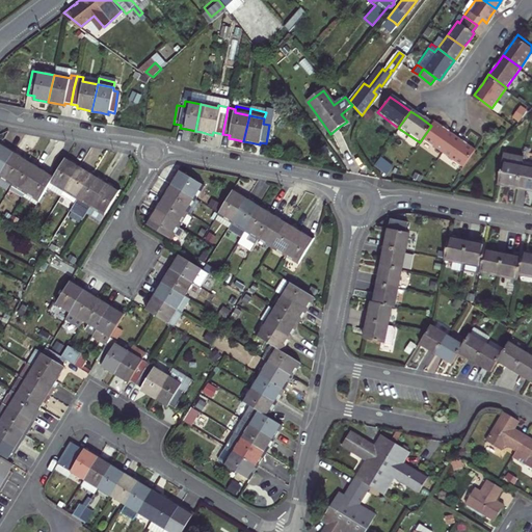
[(431,126),(421,140),(441,155),(453,138),(442,130),(433,124),(431,126)]
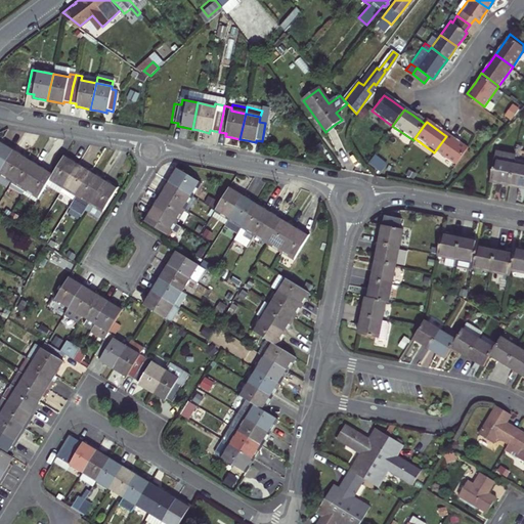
[(453,168),(466,151),(452,141),(446,136),(434,153),(453,168)]
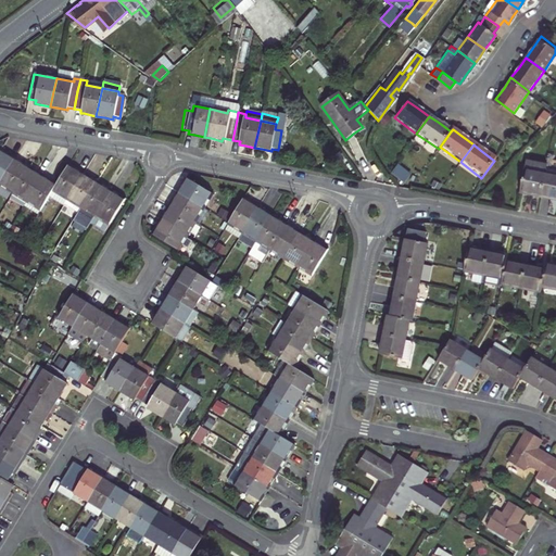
[(0,178),(8,167),(14,156),(8,151),(5,154),(3,152),(0,150),(0,178)]
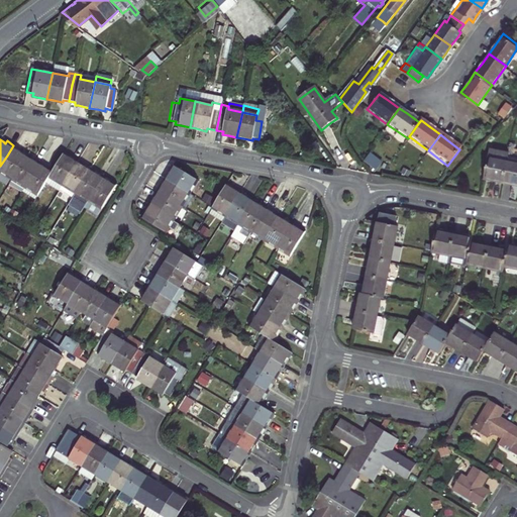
[(0,166),(0,170),(11,177),(25,156),(21,153),(19,151),(20,149),(13,145),(7,156),(0,166)]
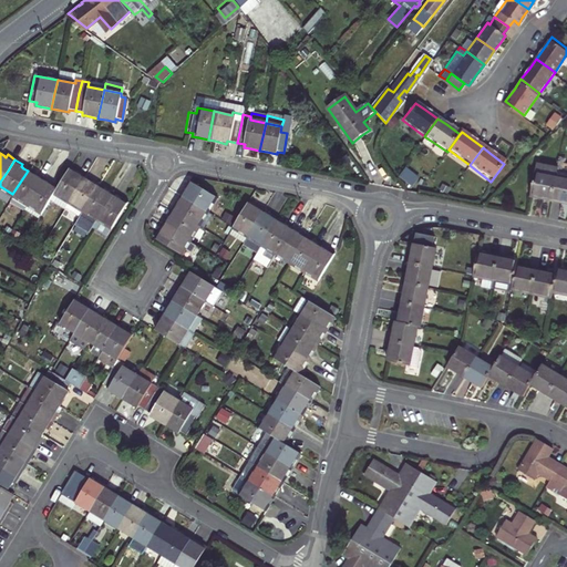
[(70,167),(55,188),(54,191),(69,199),(85,174),(76,168),(75,172),(73,169),(70,167)]
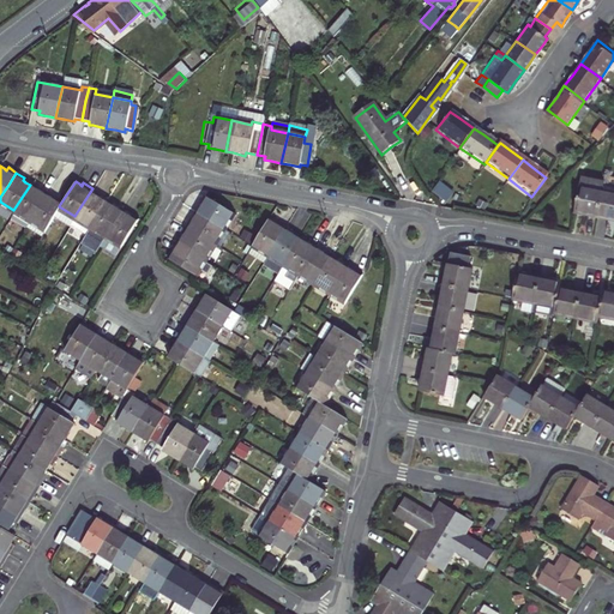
[(583,216),(596,217),(602,186),(578,181),(572,214),(583,216)]
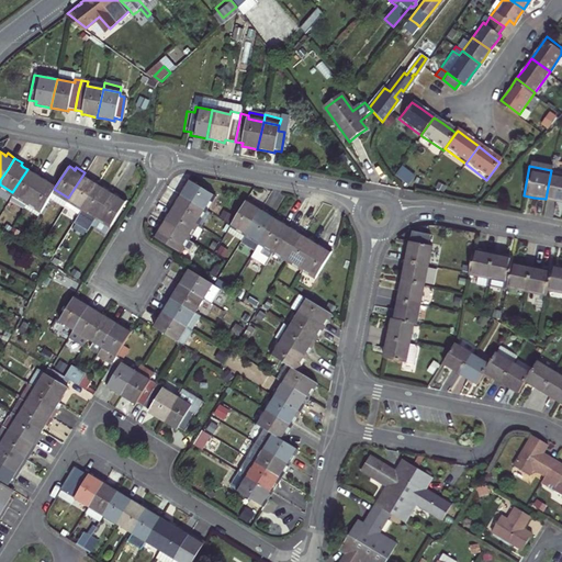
[(553,201),(561,202),(561,170),(551,168),(551,170),(546,199),(553,201)]
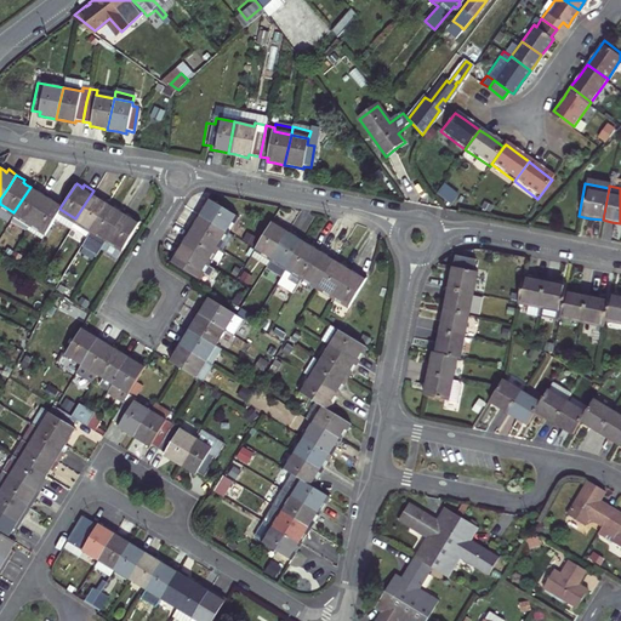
[(10,218),(26,228),(47,194),(38,188),(36,191),(34,189),(30,187),(13,212),(10,218)]
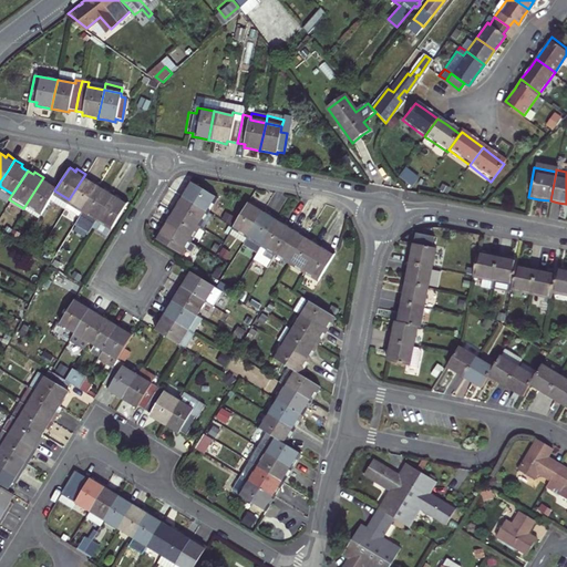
[(69,199),(65,205),(79,214),(82,208),(98,185),(94,183),(91,182),(93,178),(85,174),(69,199)]
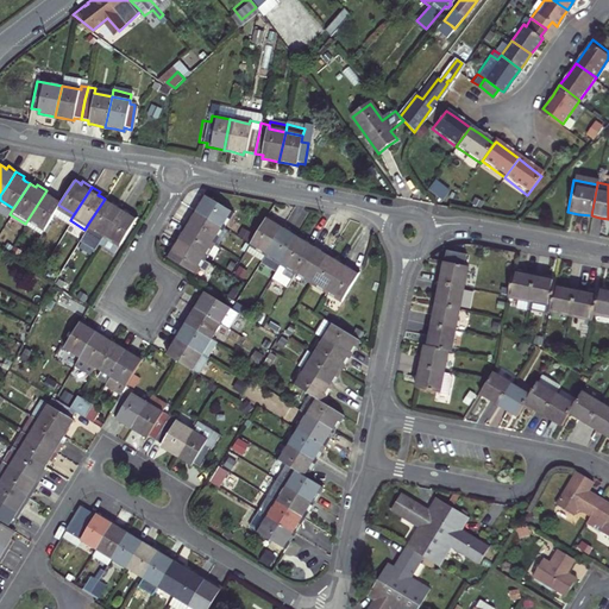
[(25,224),(41,234),(55,211),(58,205),(60,202),(56,200),(54,199),(56,195),(46,190),(25,224)]
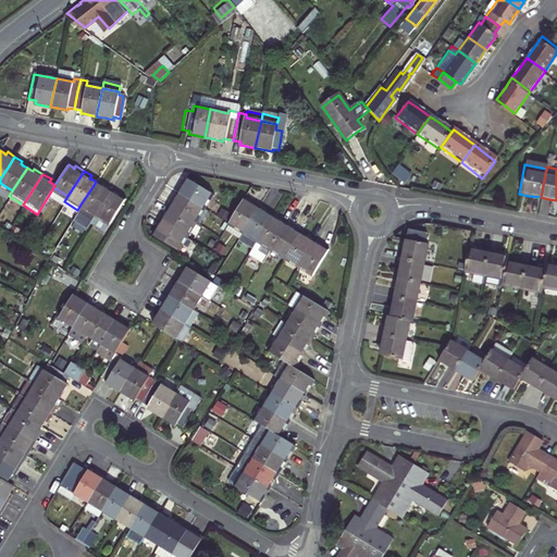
[(211,195),(187,180),(186,183),(184,185),(182,184),(176,193),(202,208),(211,195)]
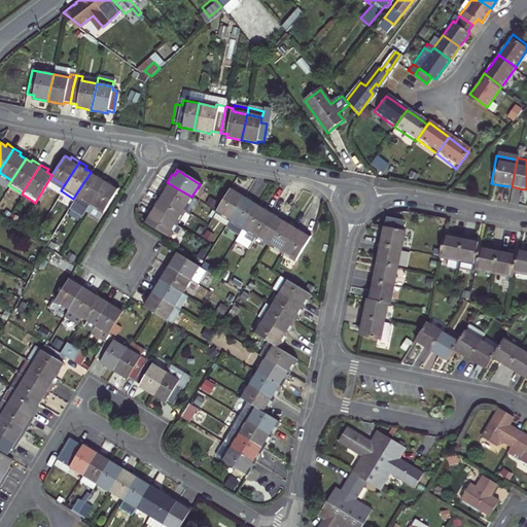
[(93,174),(91,172),(76,194),(73,199),(68,207),(81,216),(91,202),(106,178),(98,173),(96,175),(93,174)]
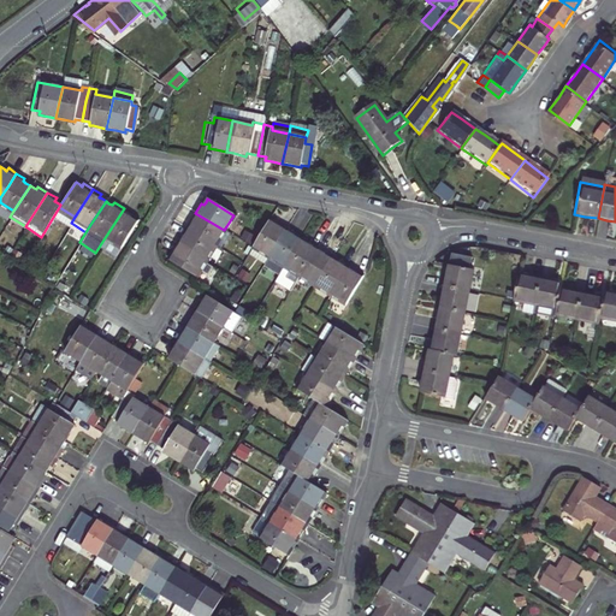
[(59,207),(55,213),(71,223),(75,217),(59,207)]
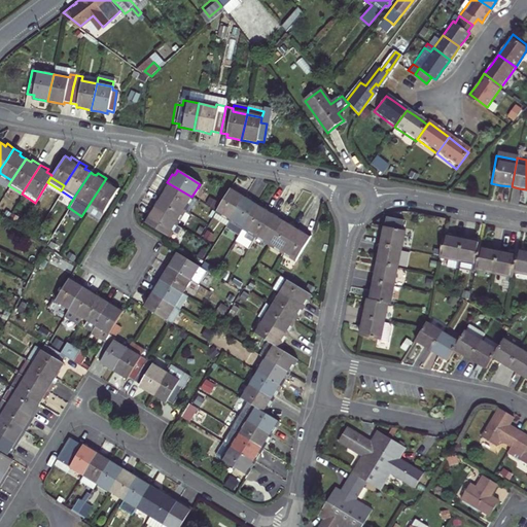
[(106,178),(91,202),(104,211),(117,189),(113,187),(111,185),(113,182),(106,178)]
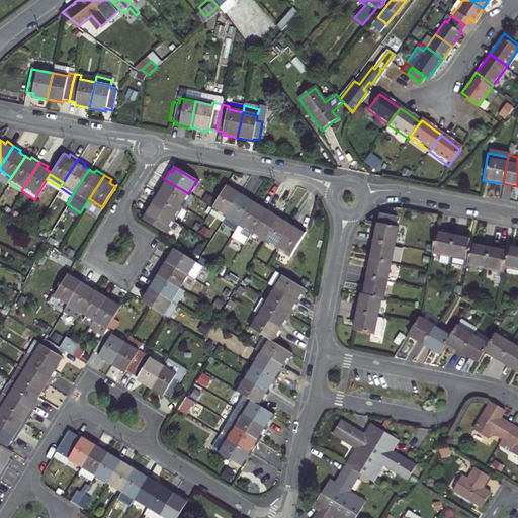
[(188,193),(164,179),(160,186),(162,187),(161,189),(158,193),(180,206),(188,193)]
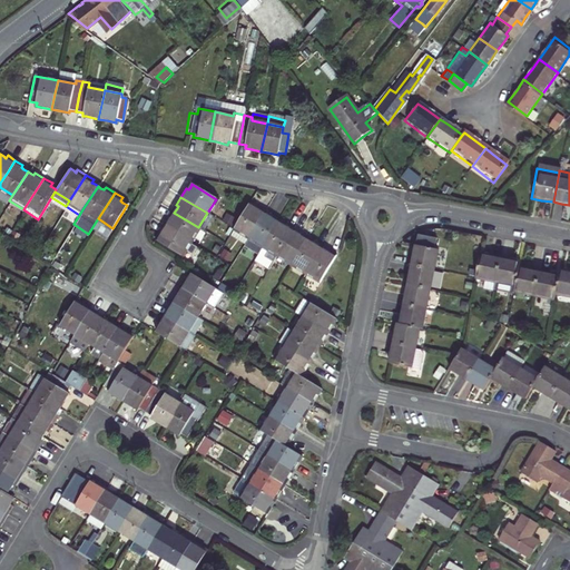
[(248,204),(233,228),(247,237),(264,212),(255,205),(254,207),(251,205),(248,204)]
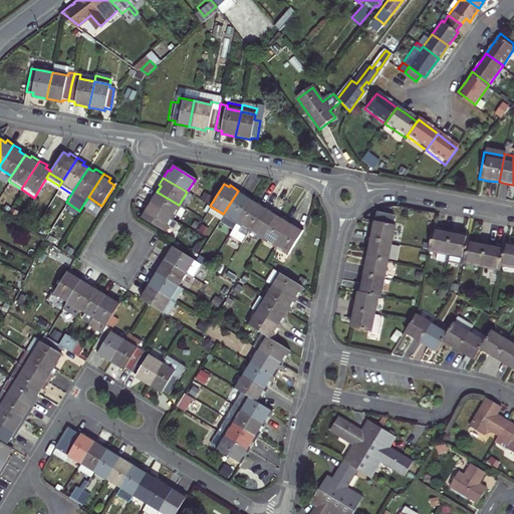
[(232,229),(236,222),(249,200),(247,199),(244,197),(245,195),(238,191),(223,214),(219,221),(232,229)]
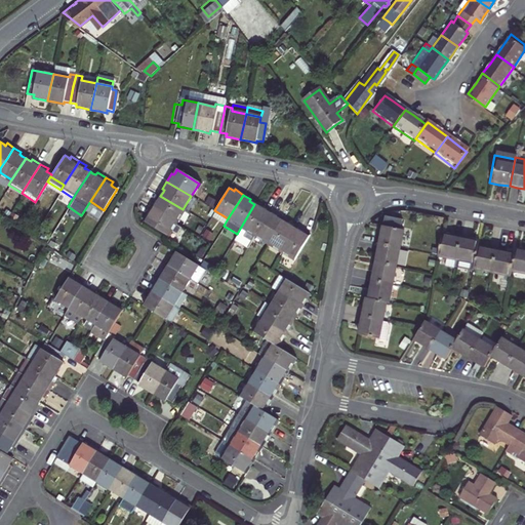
[(151,206),(174,221),(183,209),(160,196),(159,198),(157,201),(155,199),(151,206)]
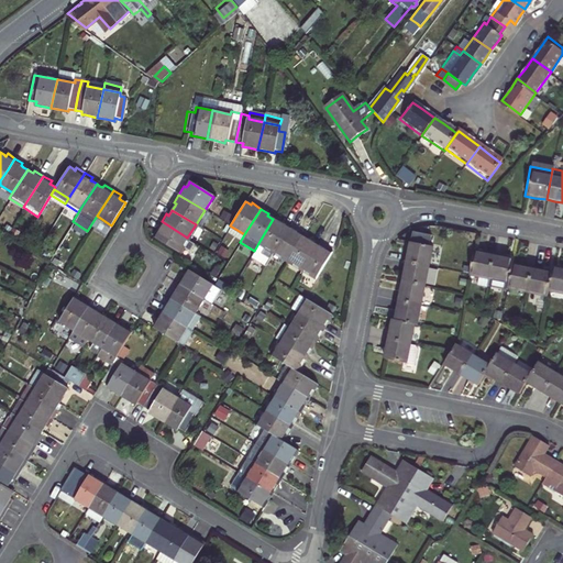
[(273,219),(258,243),(264,246),(260,254),(268,258),(273,252),(288,227),(280,221),(278,223),(275,221),(273,219)]
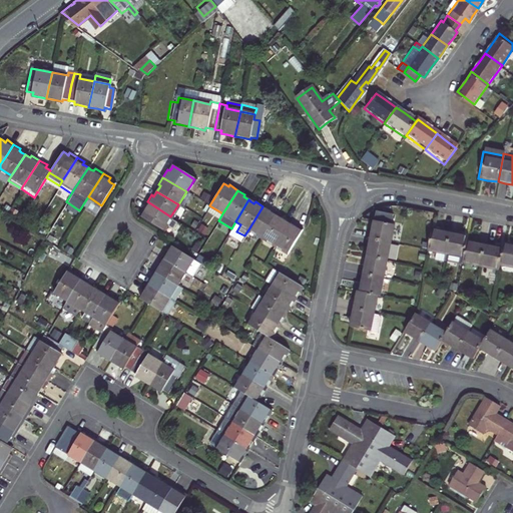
[(162,228),(166,223),(172,227),(176,220),(170,216),(147,201),(142,209),(144,210),(142,213),(141,215),(162,228)]
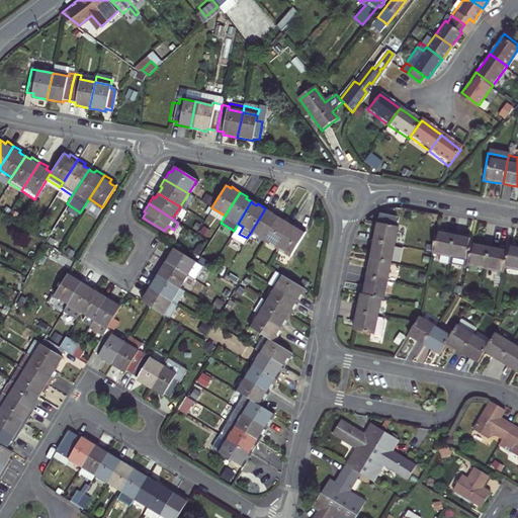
[(265,208),(251,232),(263,240),(277,218),(274,216),(271,214),(273,212),(265,208)]
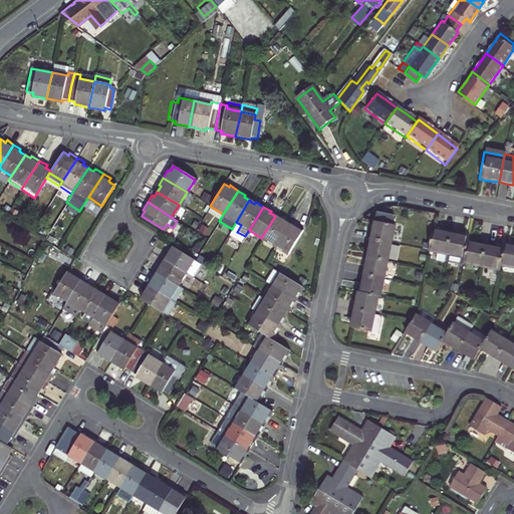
[(394,216),(375,213),(372,230),(371,236),(392,240),(395,227),(392,226),(394,216)]
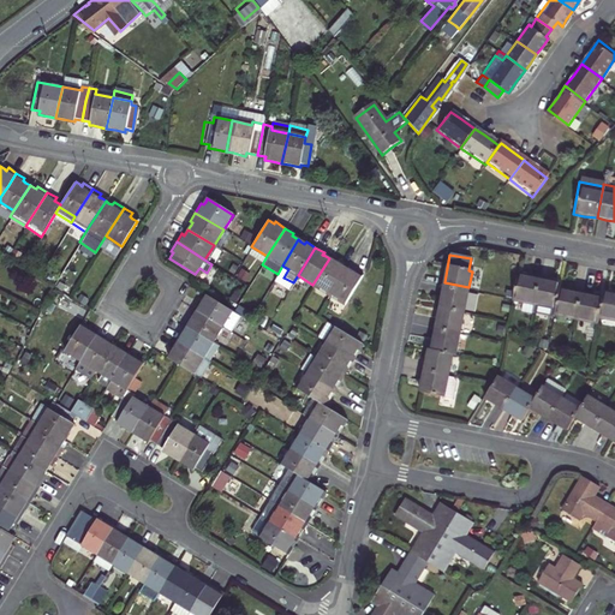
[(329,258),(312,285),(328,294),(345,266),(335,260),(334,262),(332,261),(329,258)]
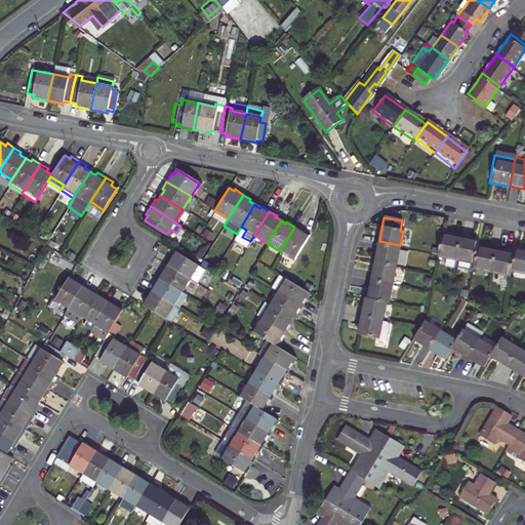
[(301,232),(294,227),(280,251),(292,258),(307,237),(304,235),(300,234),(301,232)]
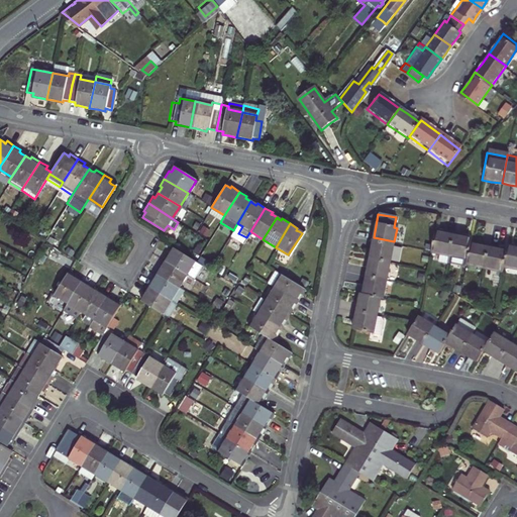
[(447,259),(451,238),(441,236),(432,234),(430,248),(429,255),(447,259)]
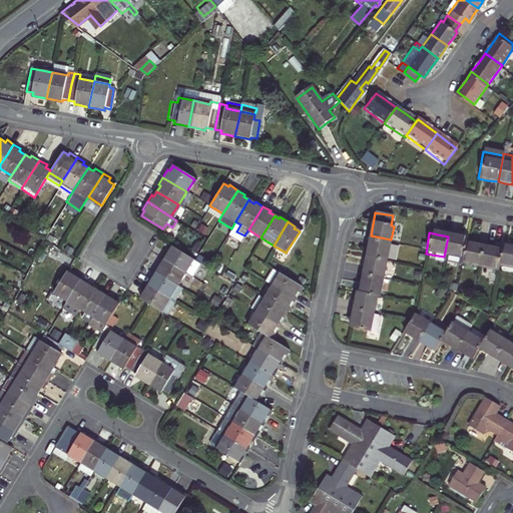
[(369,246),(367,257),(387,262),(391,239),(371,235),(369,246)]
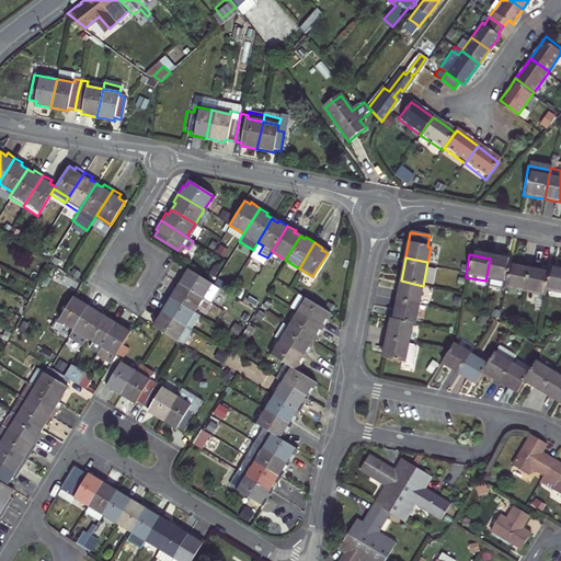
[(505,285),(508,267),(510,262),(500,261),(490,259),(485,281),(505,285)]
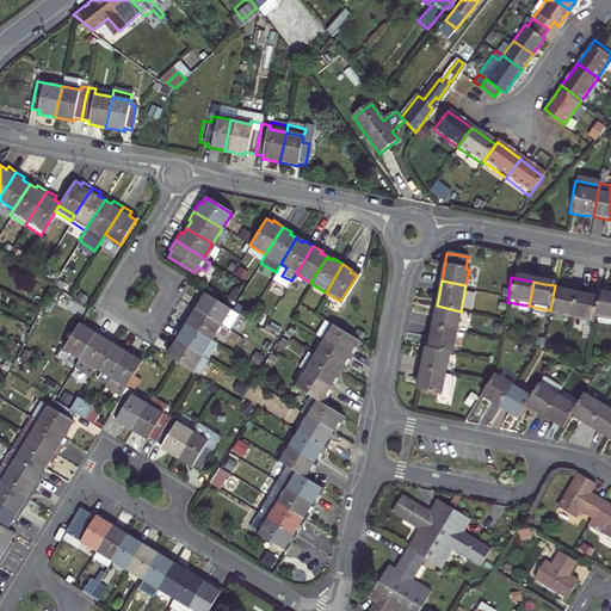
[(549,315),(571,320),(575,295),(563,292),(554,291),(550,310),(549,315)]
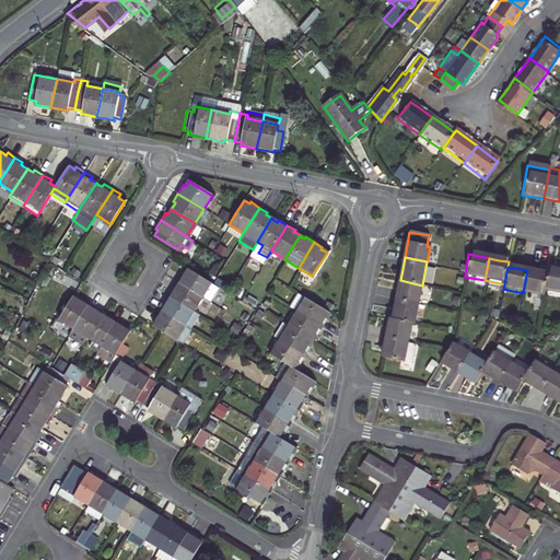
[(181,273),(175,281),(202,298),(211,283),(187,268),(185,271),(183,275),(181,273)]
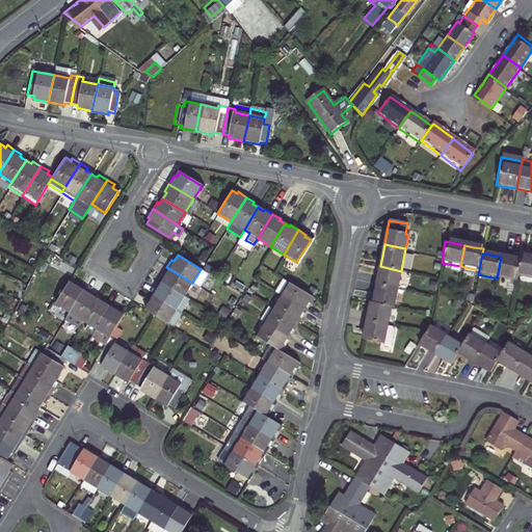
[(531,280),(531,258),(530,258),(521,256),(520,260),(516,276),(531,280)]
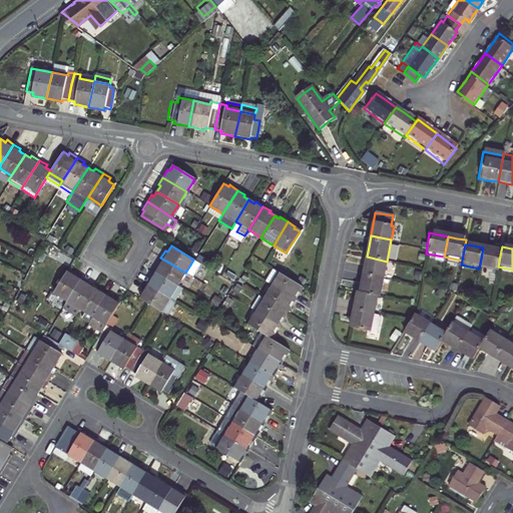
[(492,249),(483,247),(479,269),(497,272),(498,267),(501,250),(492,249)]
